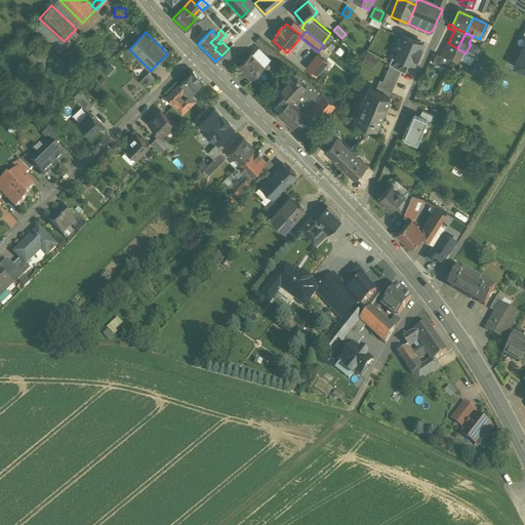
[(423,44),(406,36),(397,56),(410,63),(414,65),(423,44)]
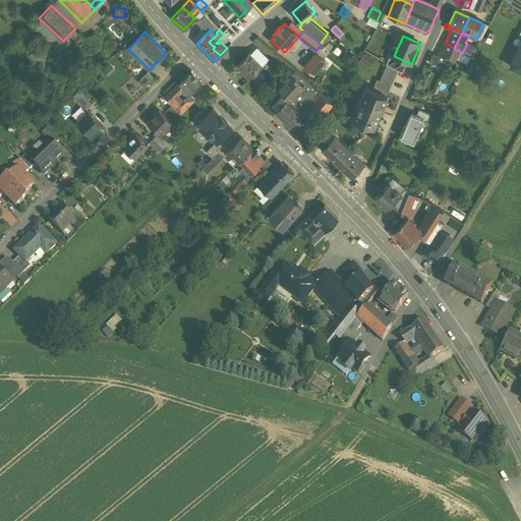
[(520,71),(520,42),(510,66),(520,71)]
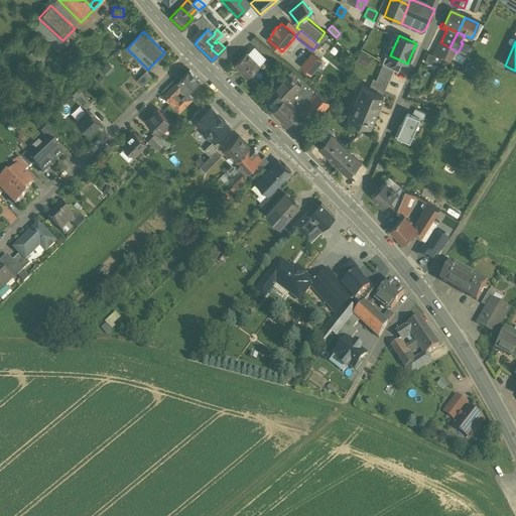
[(449,47),(440,42),(436,49),(446,54),(449,47)]
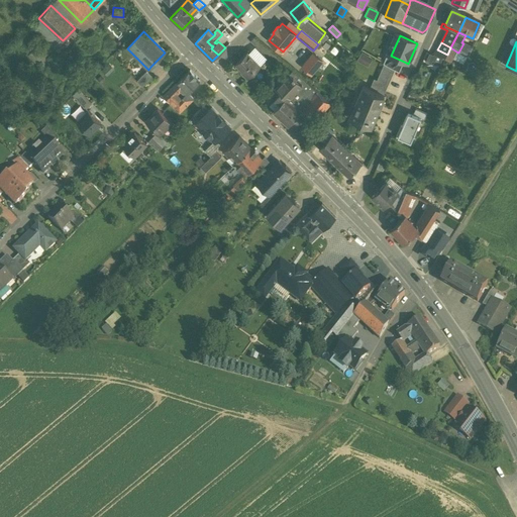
[(472,48),(463,43),(458,53),(468,58),(469,56),(472,48)]
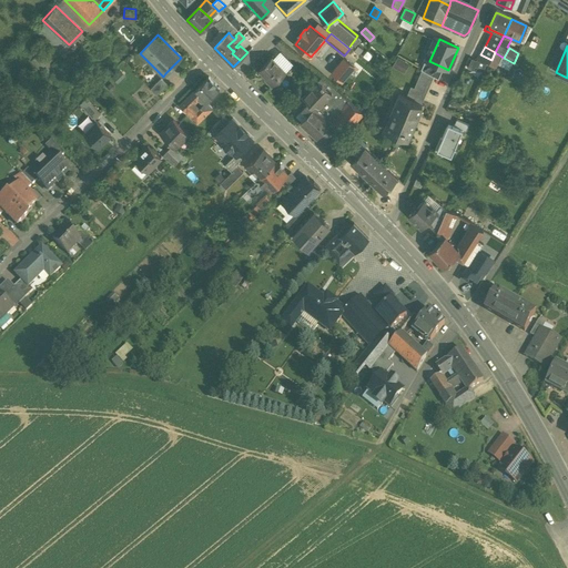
[(293,64),(280,52),(273,59),(285,72),(293,64)]
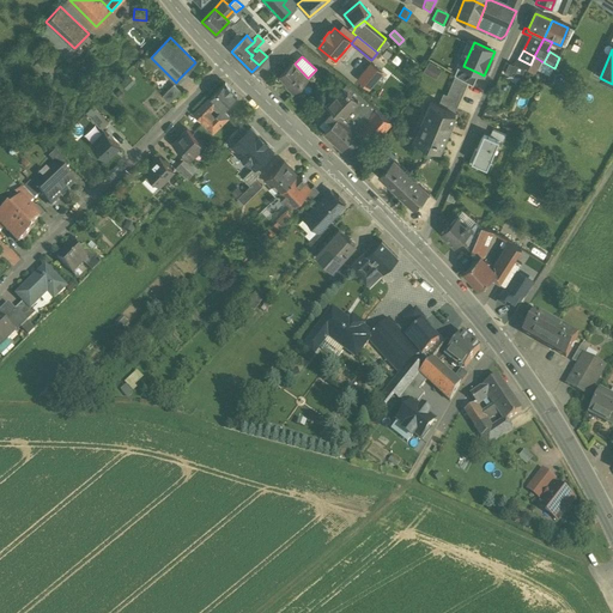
[(530,65),(527,71),(535,74),(541,61),(534,56),(530,65)]
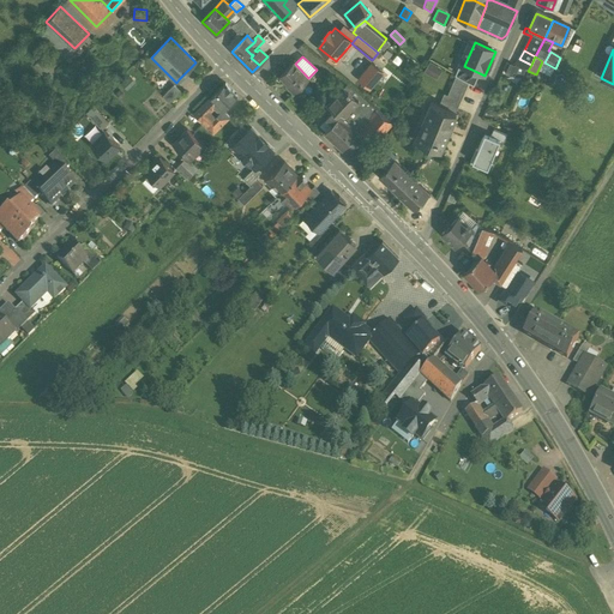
[(531,65),(519,59),(516,65),(528,71),(531,65)]
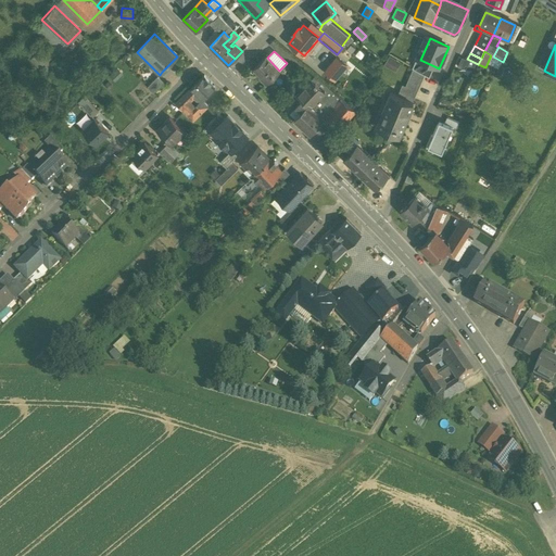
[(267,58),(266,57),(253,70),(261,76),(260,77),(266,85),(279,71),(267,58)]
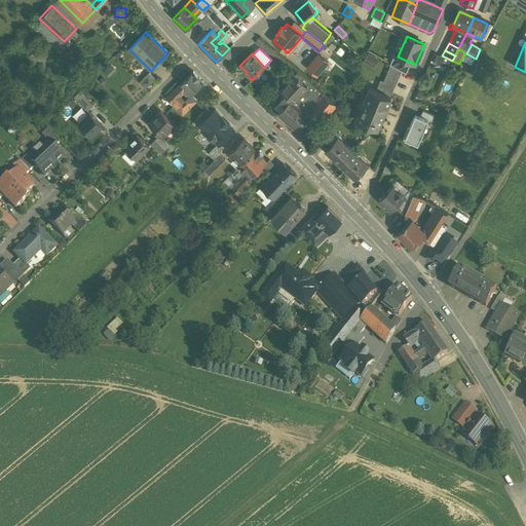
[(374,68),(378,61),(369,54),(364,62),(374,68)]
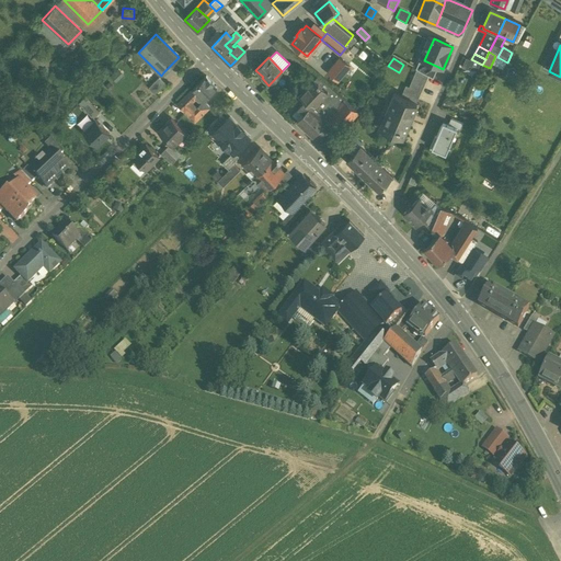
[(348,66),(340,59),(329,73),(339,81),(350,67),(348,66)]
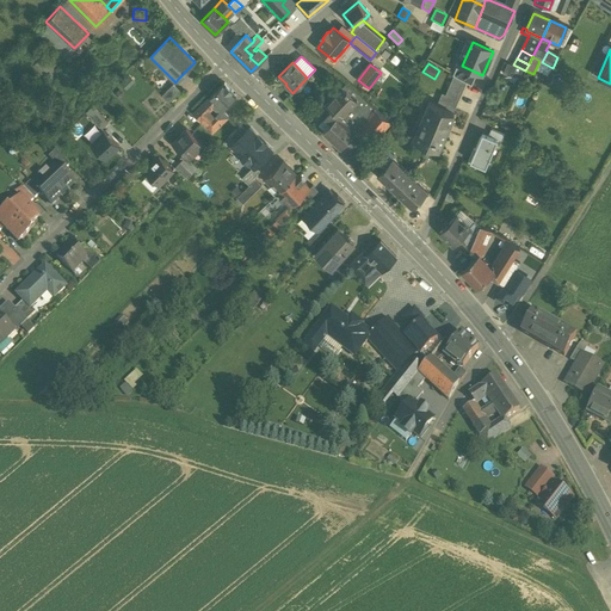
[(473,86),(477,73),(462,66),(458,65),(454,75),(455,75),(467,84),(473,86)]
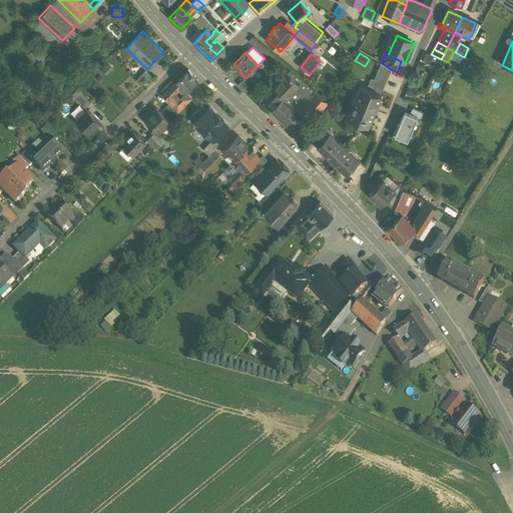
[(438,65),(441,59),(431,54),(431,55),(427,54),(423,63),(427,64),(429,61),(438,65)]
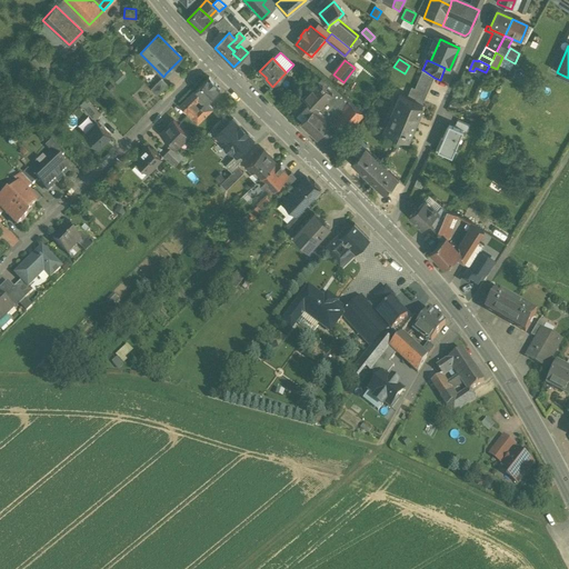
[(435,78),(423,70),(416,88),(412,87),(407,98),(423,105),(435,78)]
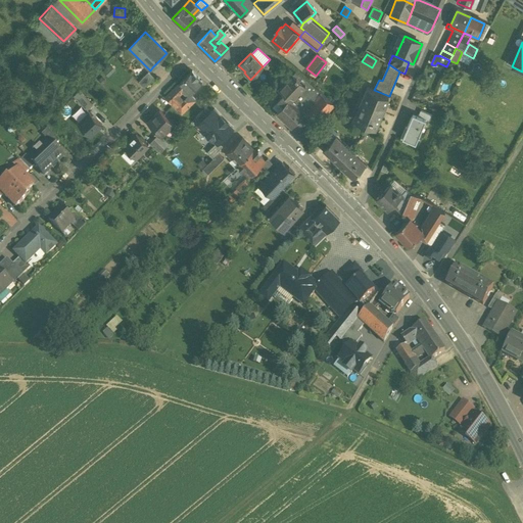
[(192,70),(179,85),(183,90),(188,94),(201,81),(192,70)]
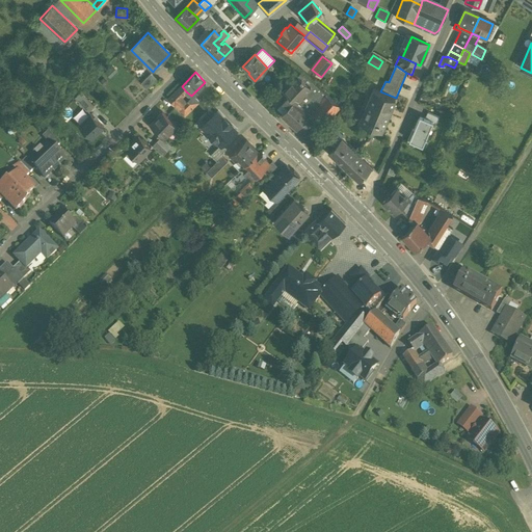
[(151,73),(140,83),(147,88),(157,79),(151,73)]
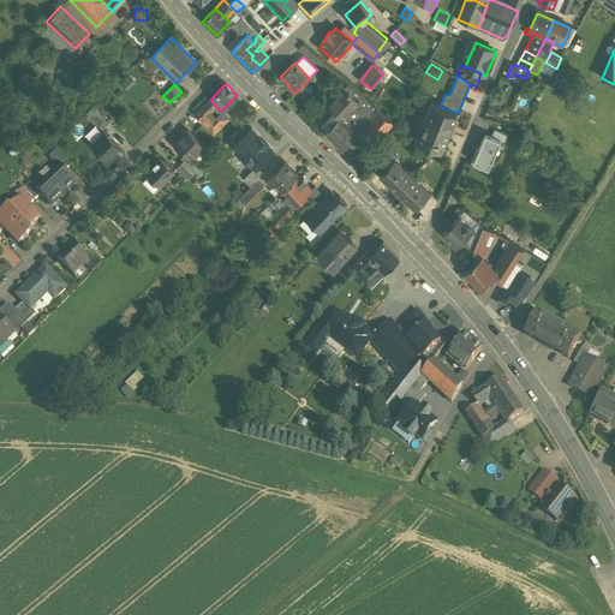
[(351,94),(334,111),(339,117),(340,115),(345,120),(350,114),(347,112),(353,107),(359,101),(351,94)]
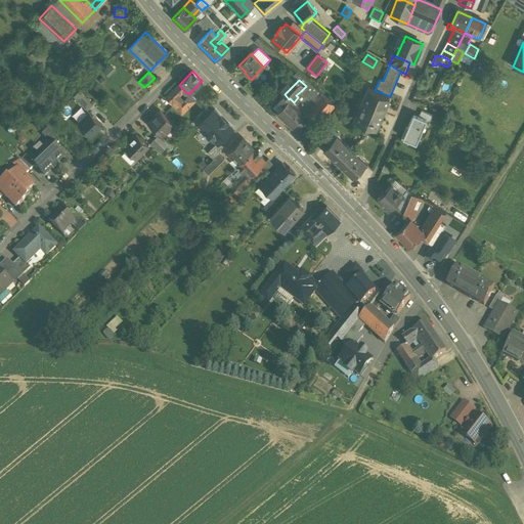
[(320,93),(309,83),(306,86),(301,91),(313,102),(320,93)]
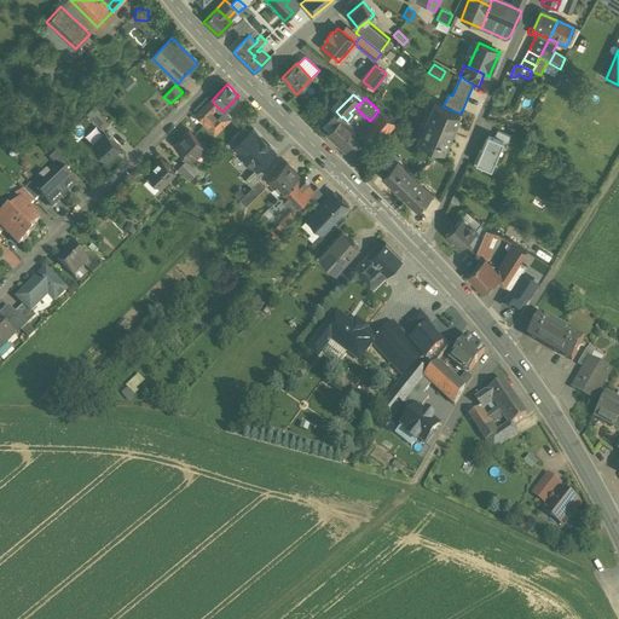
[(212,100),(195,116),(201,122),(217,106),(212,100)]
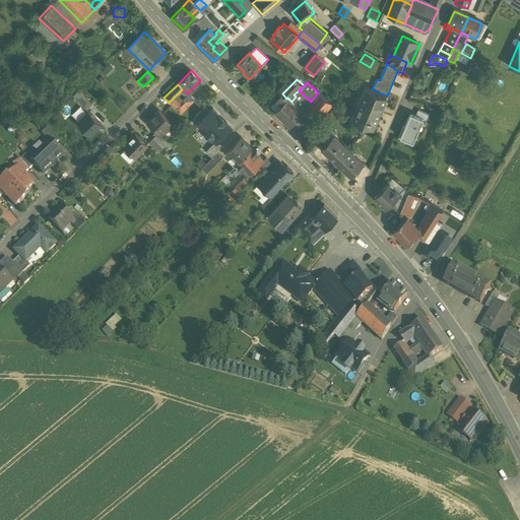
[(365,86),(351,118),(353,119),(363,98),(368,87),(365,86)]
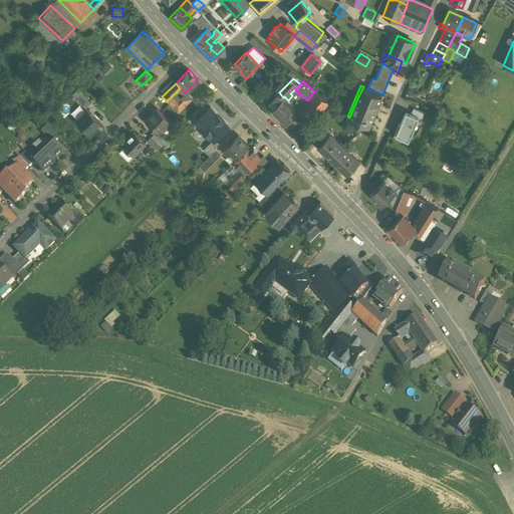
[(367,88),(363,86),(358,96),(378,105),(382,95),(367,88)]
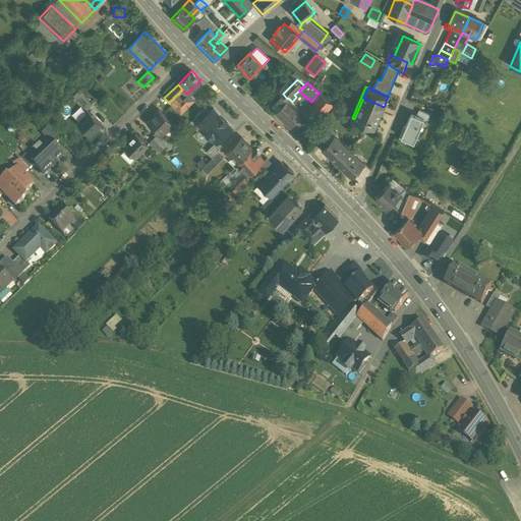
[(311,102),(309,104),(322,115),(332,104),(319,93),(311,102)]
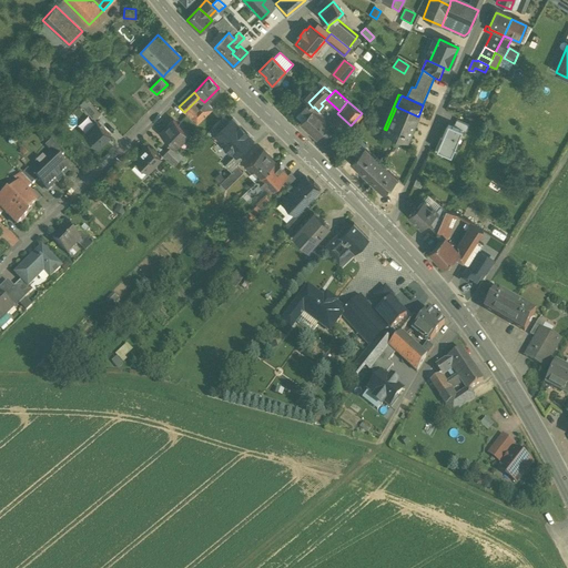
[(313,108),(308,102),(302,110),(306,114),(313,108)]
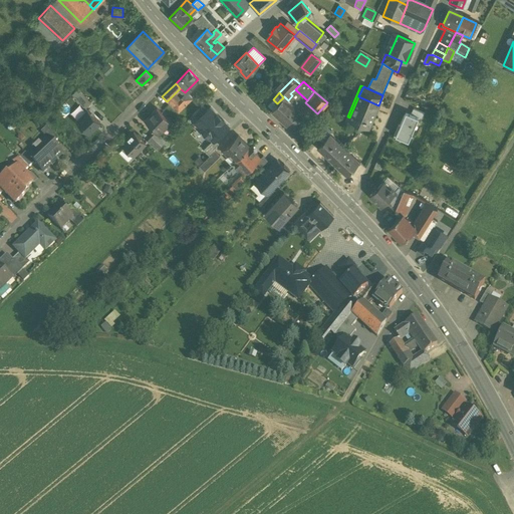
[(82,94),(77,100),(85,108),(90,103),(82,94)]
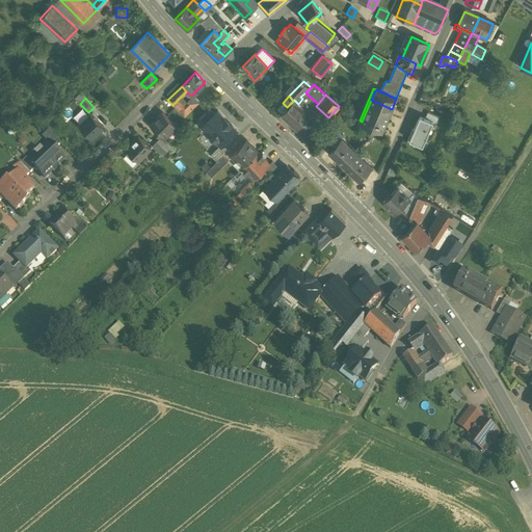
[(194,99),(190,101),(180,112),(184,116),(198,102),(194,99)]
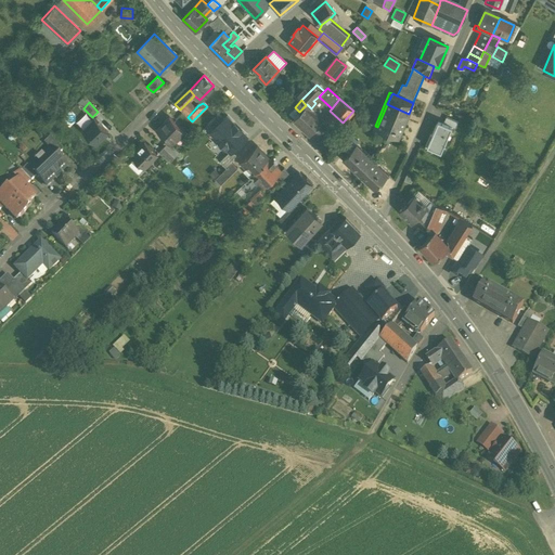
[(311,108),(307,104),(306,105),(299,112),(293,119),(310,134),(322,119),(323,119),(322,118),(311,108)]
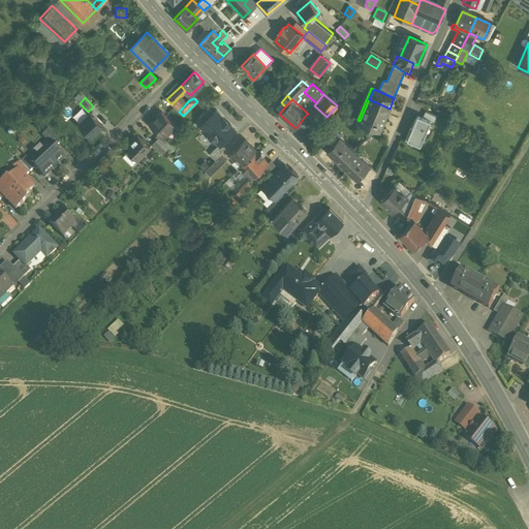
[(390,109),(369,99),(360,121),(379,130),(386,114),(387,115),(390,109)]
